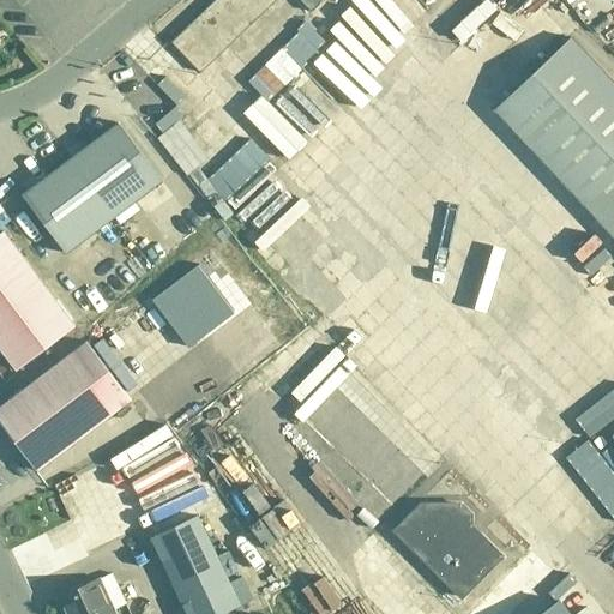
[(215,0),(169,44),(199,76),(277,0),(215,0)]
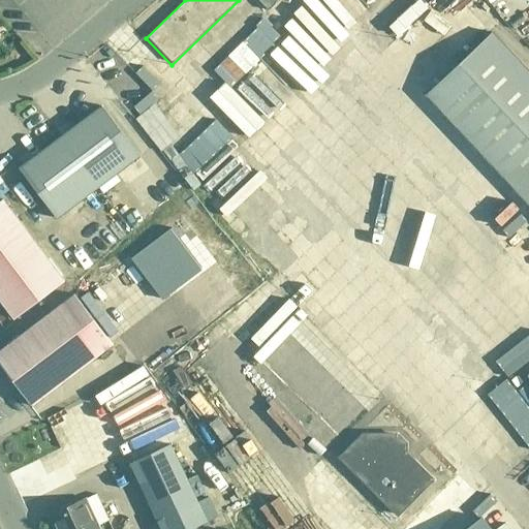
[(528,74),(491,34),(424,97),(528,208),(528,74)]
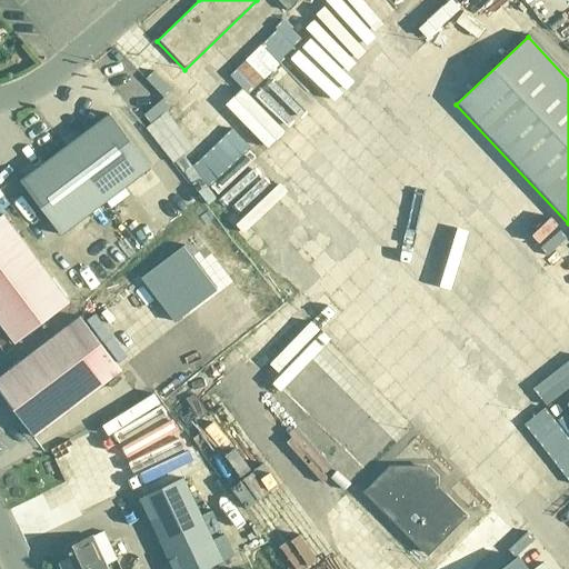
[(148,169),(108,116),(19,182),(60,236),(148,169)]
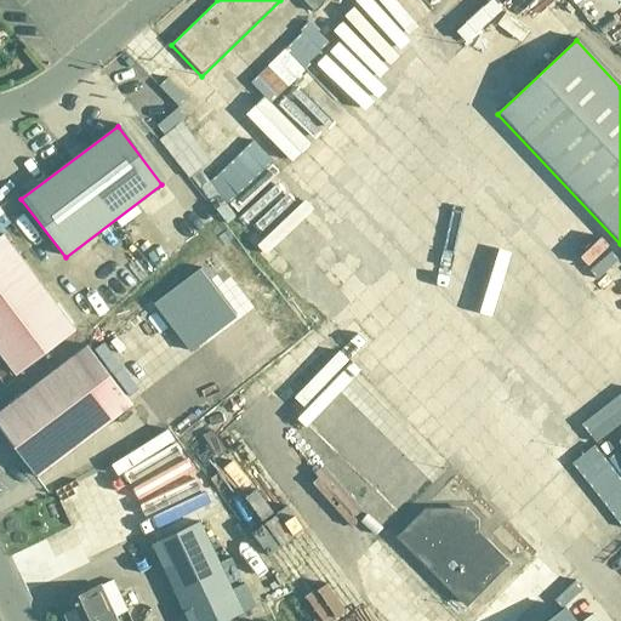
[(0,238),(0,358),(15,377),(74,332),(3,237),(0,238)]
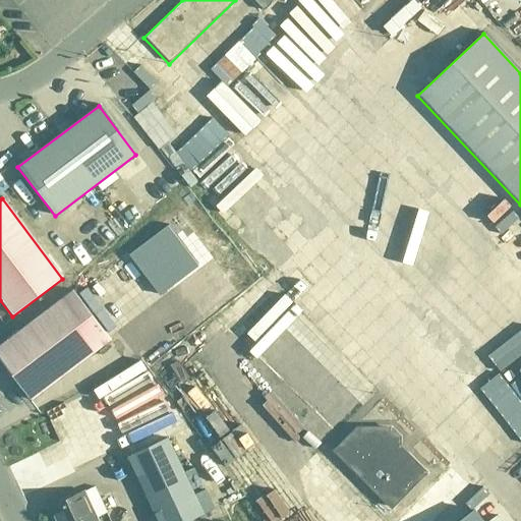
[(72,291),(0,346),(0,361),(31,402),(110,342),(72,291)]
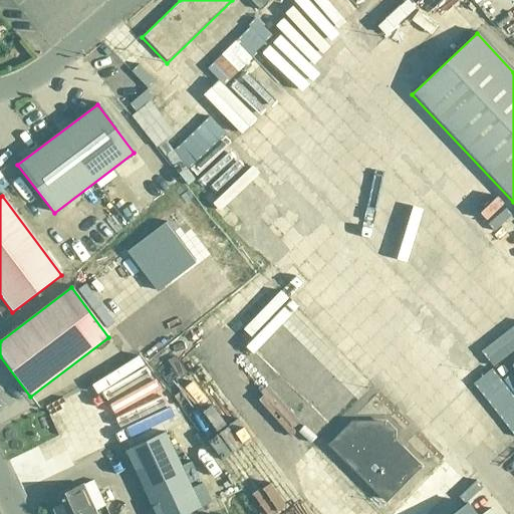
[(329,447),(386,502),(420,468),(394,442),(394,433),(384,424),(351,424),(329,447)]
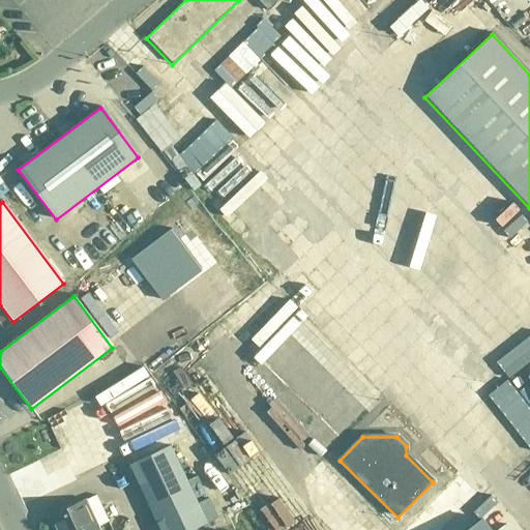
[(129,466),(158,529),(195,529),(217,520),(208,499),(197,505),(169,447),(129,466)]
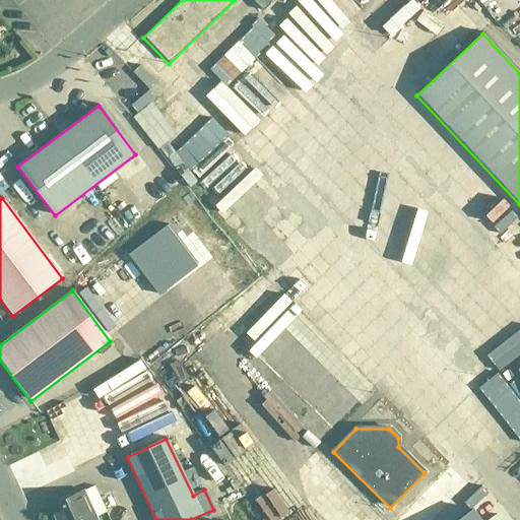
[(53,519),(92,519),(95,519),(82,493),(48,509),(53,519)]
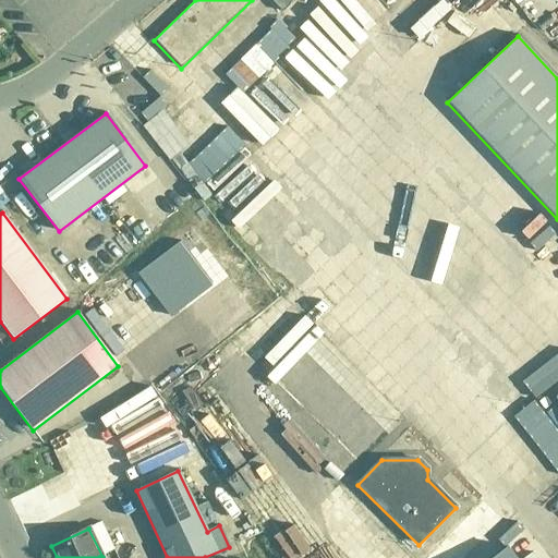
[(513,557),(507,548),(493,557),(513,557)]
